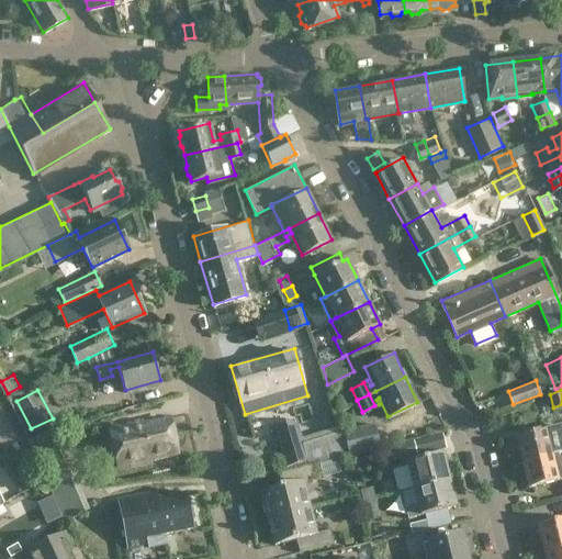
[(152,461),(150,457),(177,451),(169,416),(143,423),(142,418),(109,426),(119,469),(152,461)]
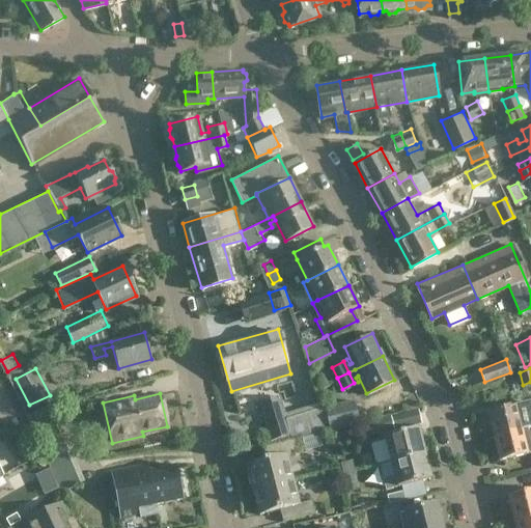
[(259,401),(271,439),(290,433),(291,438),(296,437),(331,427),(325,406),(323,398),(283,411),(279,395),(259,401)]
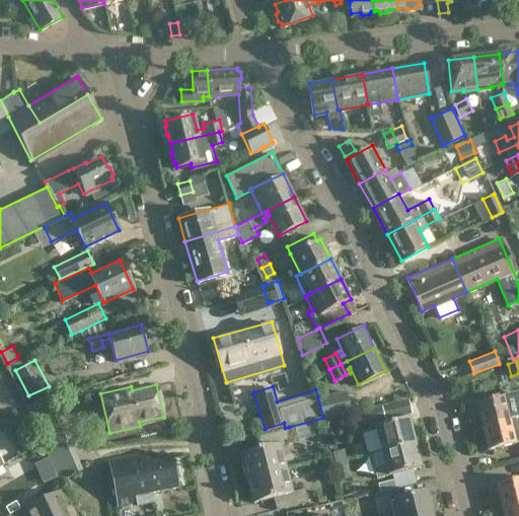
[(353,411),(348,389),(317,396),(323,418),(353,411)]
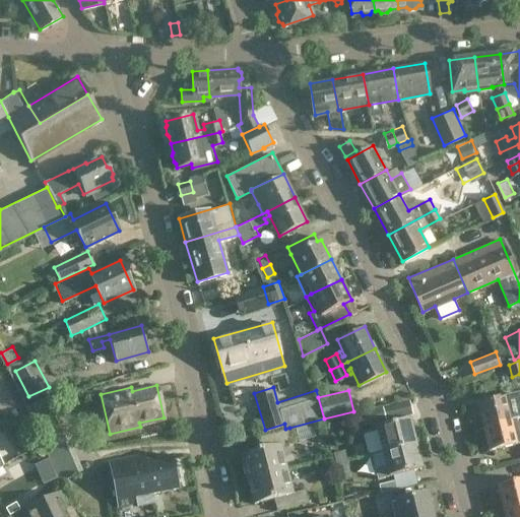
[(510,418),(505,395),(477,402),(483,426),(510,418)]
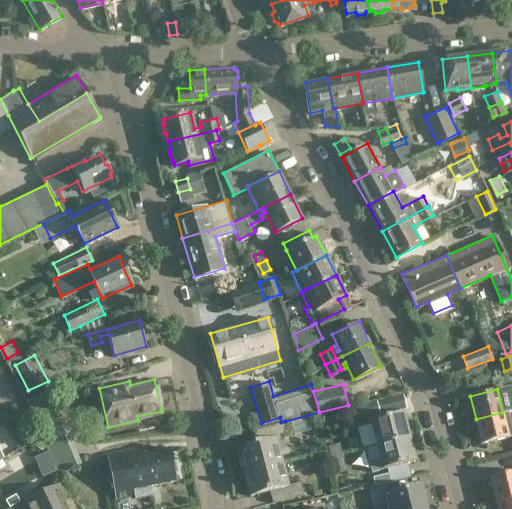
[(26,398),(45,441),(64,433),(46,392),(26,398)]
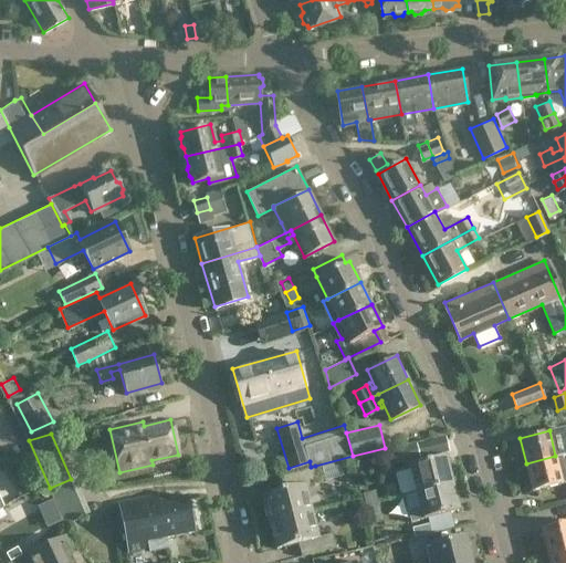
[(390,449),(394,462),(419,456),(416,442),(390,449)]
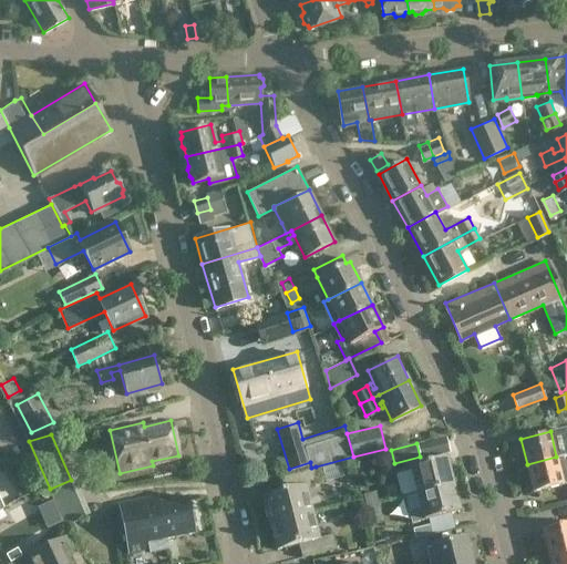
[(354,470),(379,464),(378,454),(352,460),(354,470)]
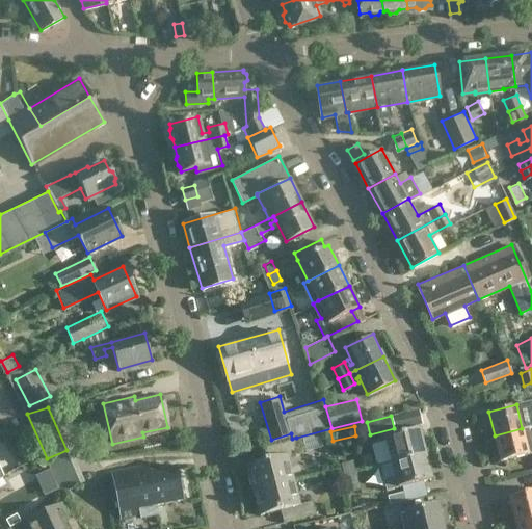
[(386,435),(392,460),(424,452),(418,427),(386,435)]
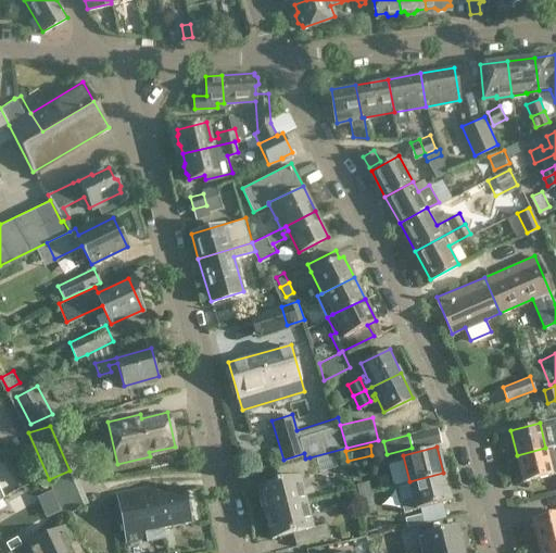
[(517,455),(523,480),(555,472),(555,465),(551,447),(545,448),(517,455)]
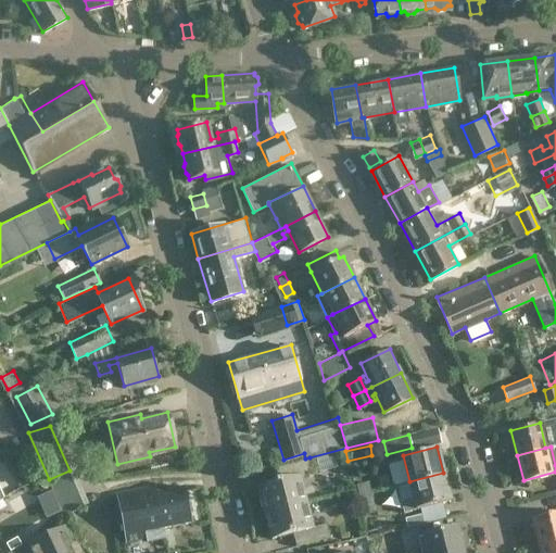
[(310,457),(305,459),(283,464),(287,477),(258,485),(265,512),(306,501),(300,475),(314,470),(310,457)]
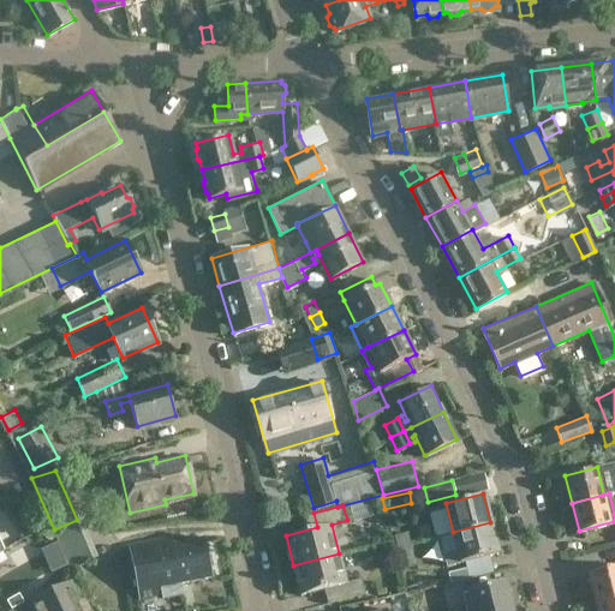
[(93,557),(77,520),(54,529),(71,567),(93,557)]
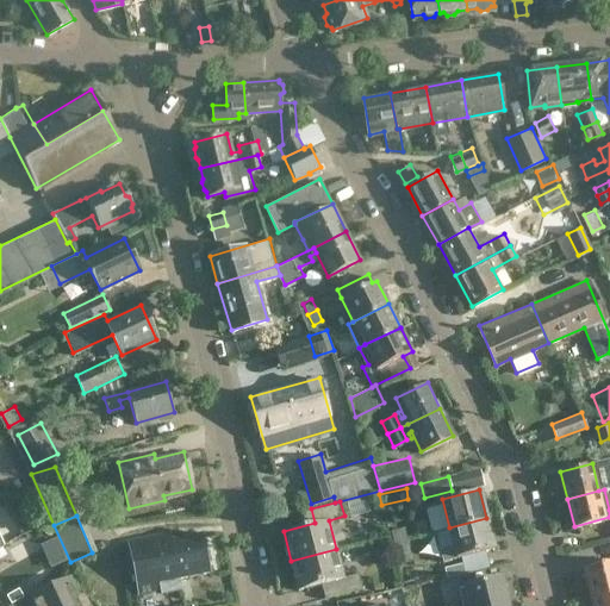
[(449,528),(436,531),(440,547),(453,544),(456,557),(493,548),(486,518),(449,528)]
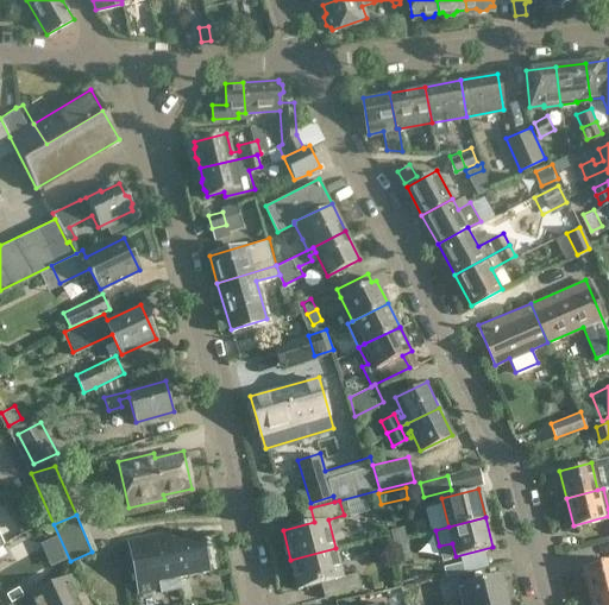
[(405,522),(390,525),(394,541),(408,537),(405,522)]
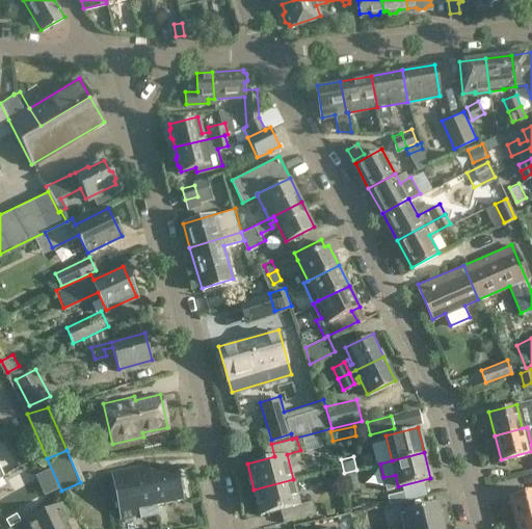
[(158,512),(156,503),(183,498),(177,465),(149,470),(148,464),(112,471),(122,517),(140,512),(141,516),(158,512)]
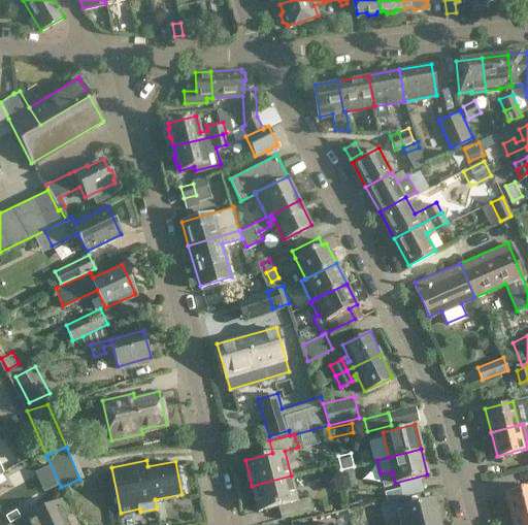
[(358,480),(356,473),(354,466),(341,469),(345,483),(358,480)]
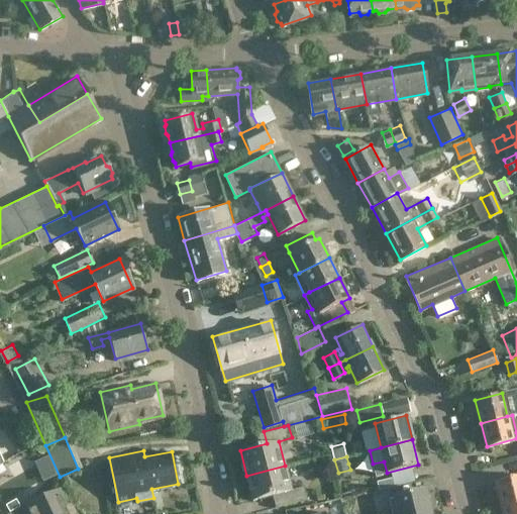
[(387,473),(384,461),(373,464),(376,476),(387,473)]
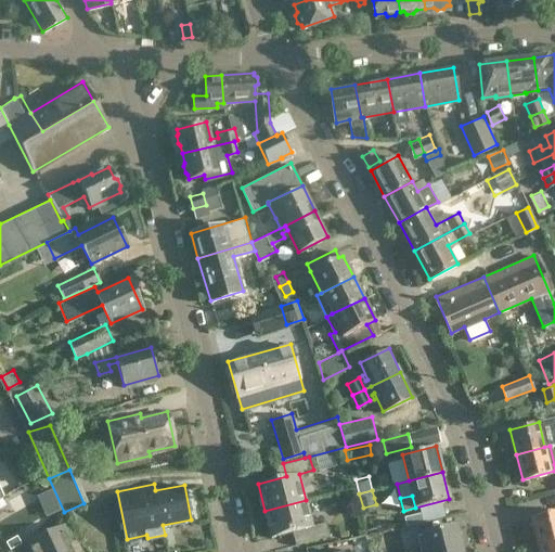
[(326,522),(312,525),(306,500),(265,511),(271,536),(299,528),(302,541),(330,535),(326,522)]
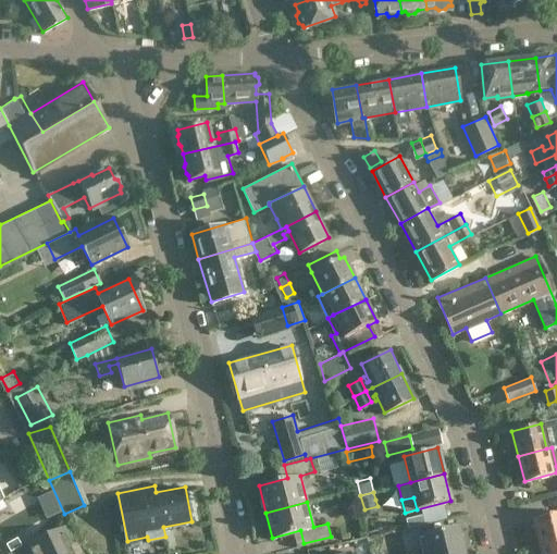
[(556,512),(533,518),(540,543),(556,539),(556,512)]
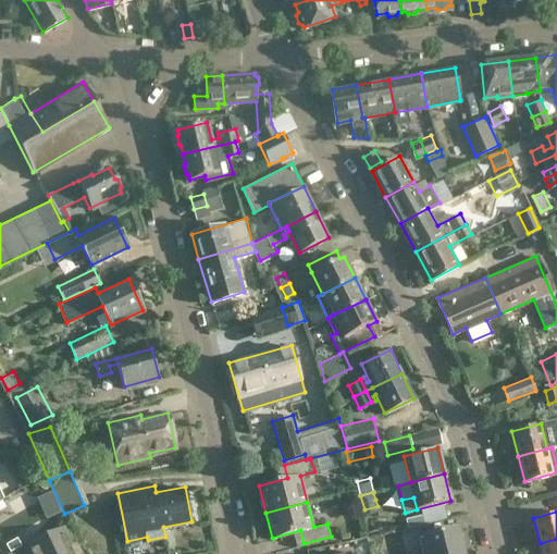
[(421,514),(406,517),(408,526),(423,522),(421,514)]
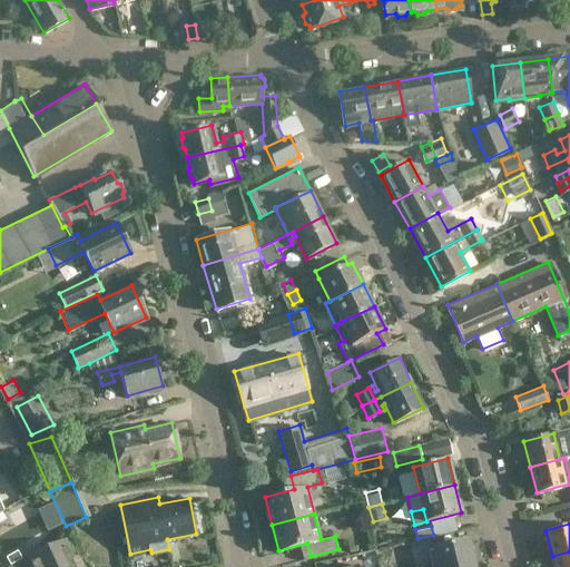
[(82,566),(69,537),(25,557),(6,566),(82,566)]
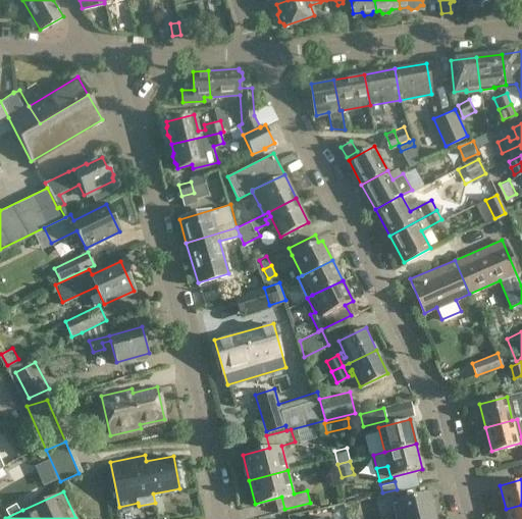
[(434,518),(428,494),(393,503),(397,518),(392,518),(434,518)]
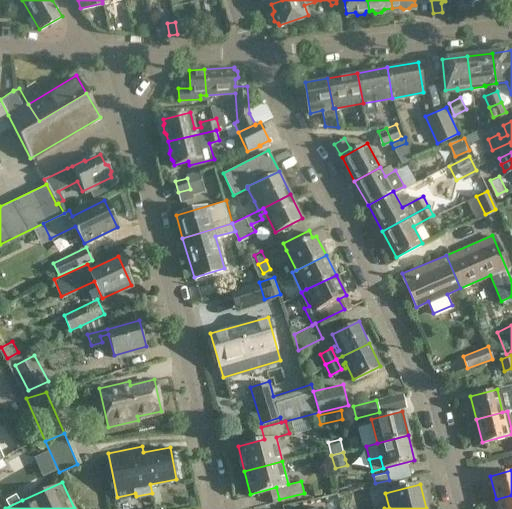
[(329,508),(332,508),(342,507),(338,491),(325,494),(329,508)]
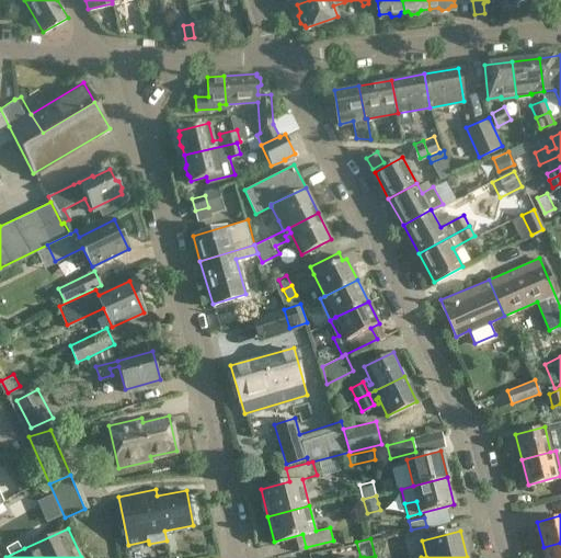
[(18,541),(6,546),(10,555),(22,548),(18,541)]
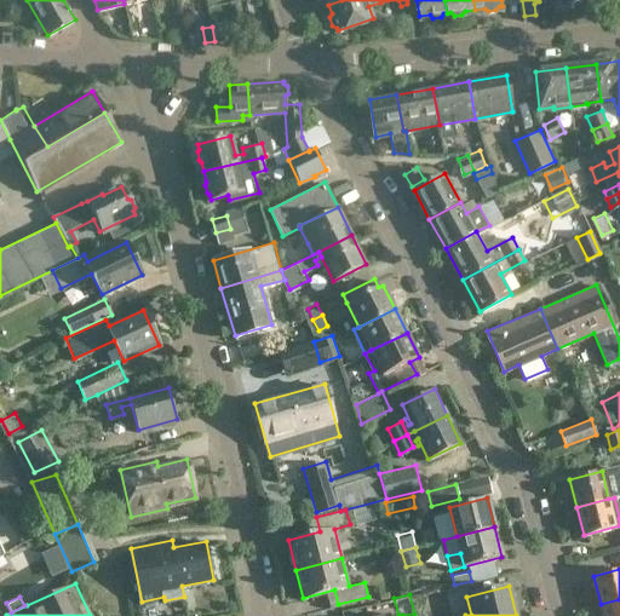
[(603,615),(619,615),(619,599),(601,604),(603,615)]
